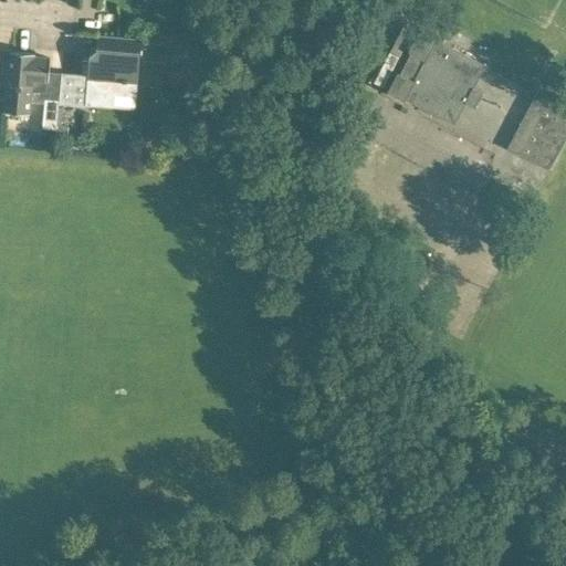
[(473,87),(485,66),(485,65),(437,40),(438,37),(421,28),(408,52),(410,53),(400,74),(398,72),(387,92),(405,102),(406,100),(454,125),(465,103),(474,108),(482,92),(473,87)]
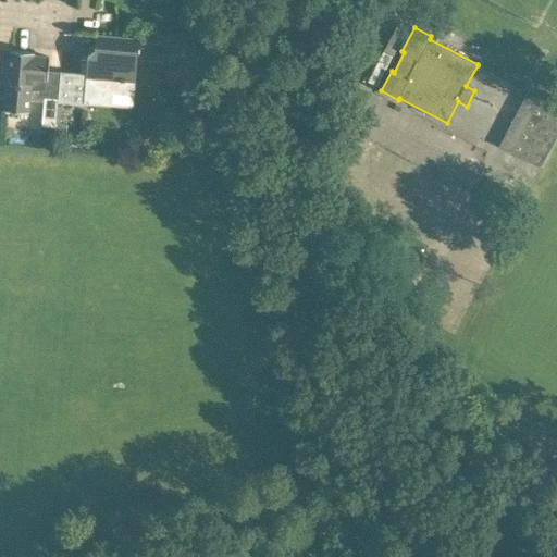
[(58,101),(58,103),(85,106),(85,103),(85,98),(112,100),(113,89),(134,91),(135,79),(138,38),(96,35),(95,49),(88,54),(87,60),(81,59),(79,74),(60,72),(58,101)]
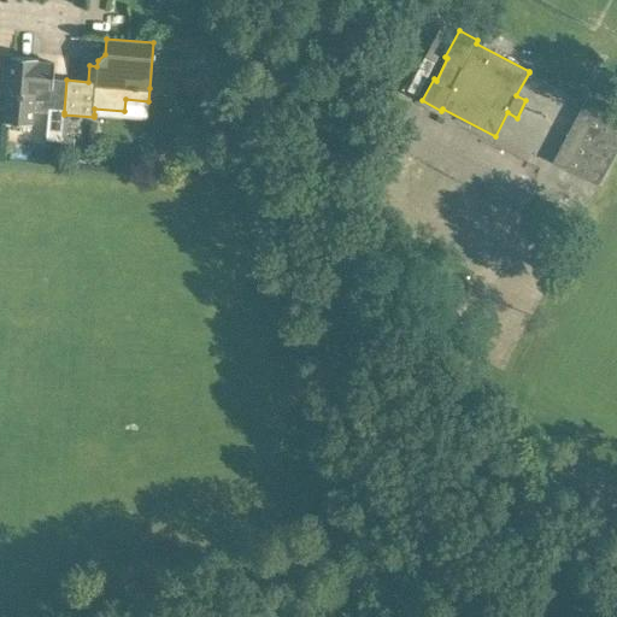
[(227,46),(188,42),(186,66),(224,70),(227,46)]
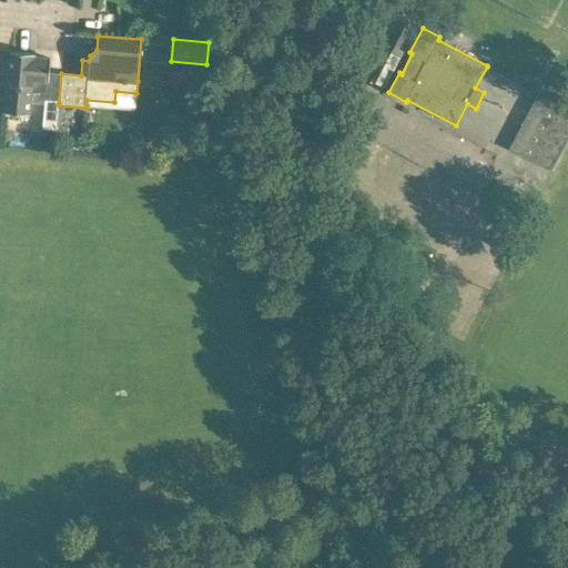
[(8,79),(11,50),(0,49),(0,78),(8,79)]
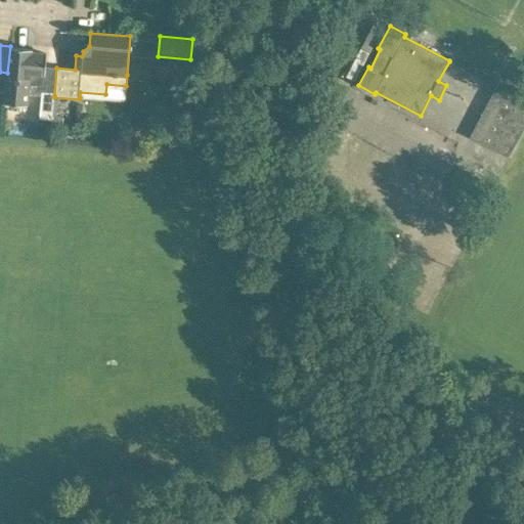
[(45,67),(47,54),(32,53),(32,50),(10,48),(10,46),(7,73),(4,103),(30,105),(31,93),(32,86),(44,87),(45,67)]
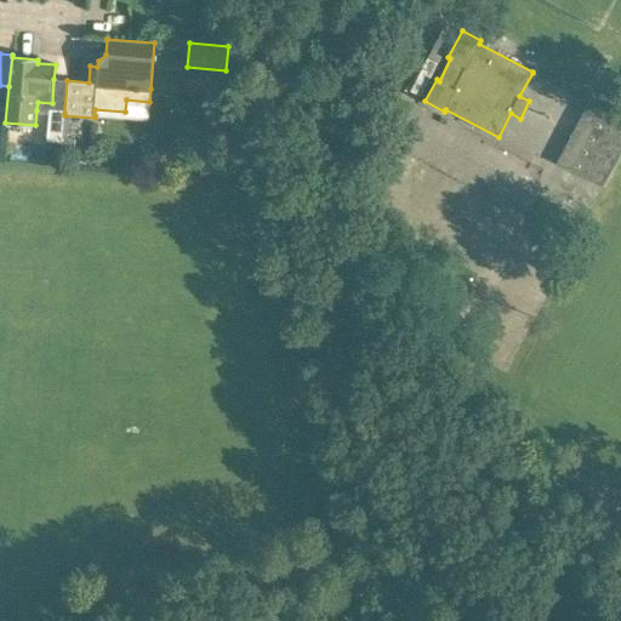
[(620,151),(620,110),(592,96),(557,163),(602,187),(620,151)]
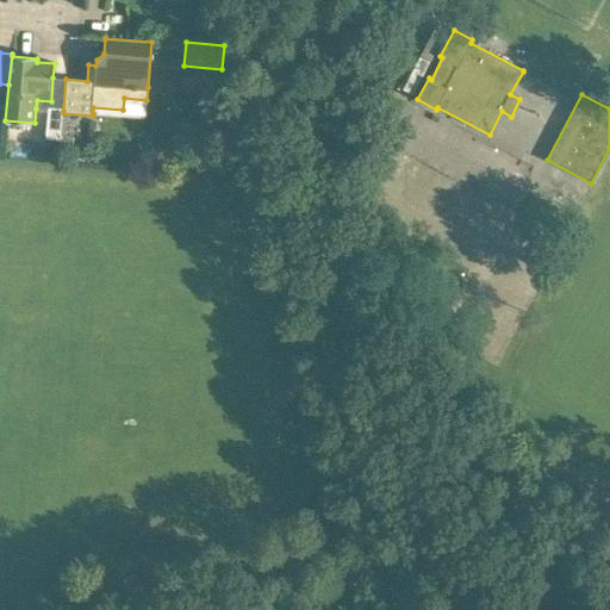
[(60,159),(63,113),(63,111),(48,110),(44,156),(60,159)]
